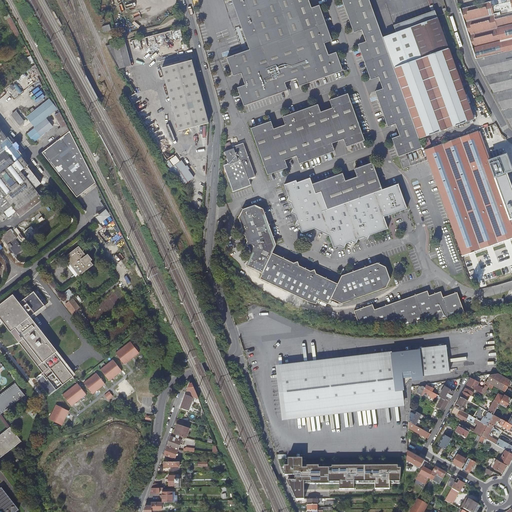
[(0,0),(0,9),(4,17),(9,15),(1,0),(0,0)]
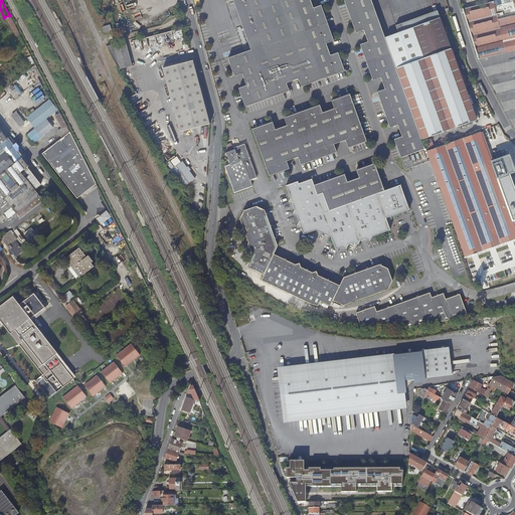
[(322,5),(318,6),(314,8),(311,0),(233,0),(235,3),(244,0),(246,0),(254,22),(243,26),(251,50),(228,58),(233,71),(235,76),(239,75),(243,73),(247,86),(243,87),(239,89),(241,94),(246,108),(290,92),(287,84),(299,80),(301,88),(346,71),(341,57),(339,52),(335,53),(331,55),(327,43),(330,42),(335,40),(333,36),(324,10),(322,5)]
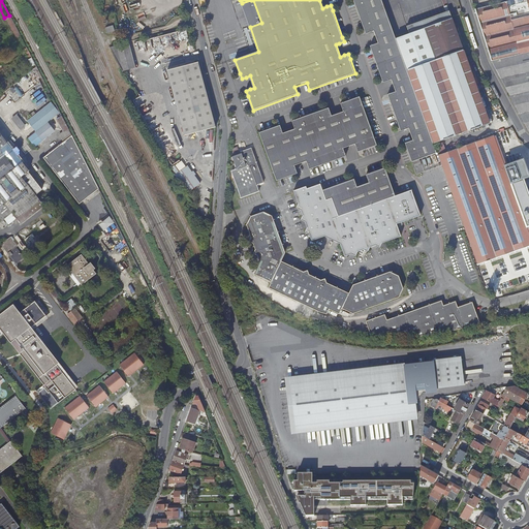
[(251,0),(242,3),(250,27),(261,23),(253,0),(251,0)]
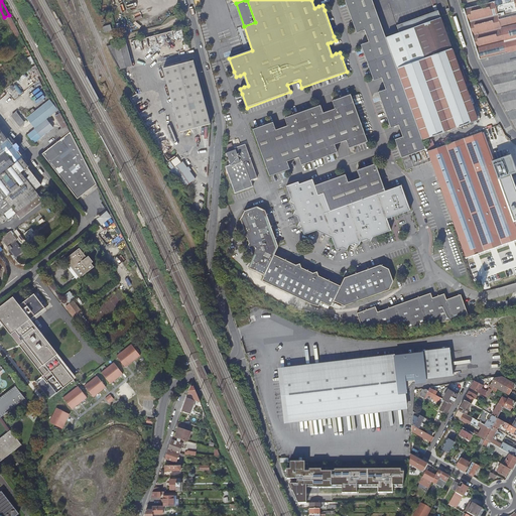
[(345,0),(357,32),(365,30),(369,41),(362,44),(374,81),(382,78),(386,90),(379,93),(391,128),(399,126),(403,137),(395,139),(403,161),(410,158),(409,155),(426,149),(373,0),(345,0)]
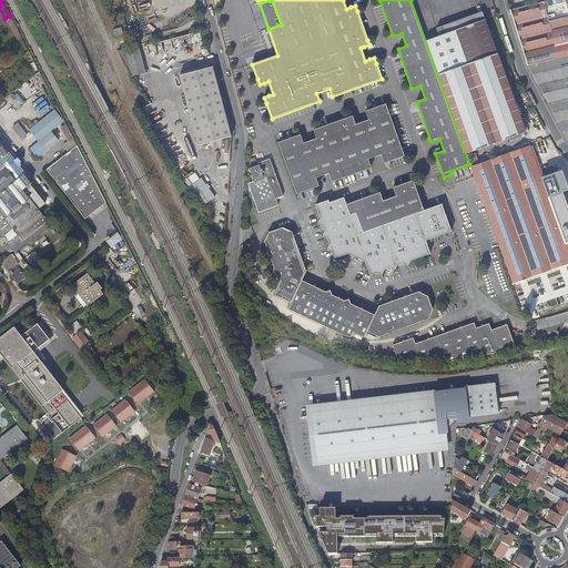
[(567,0),(547,0),(541,1),(537,2),(528,4),(510,9),(528,66),(567,56),(567,0)]
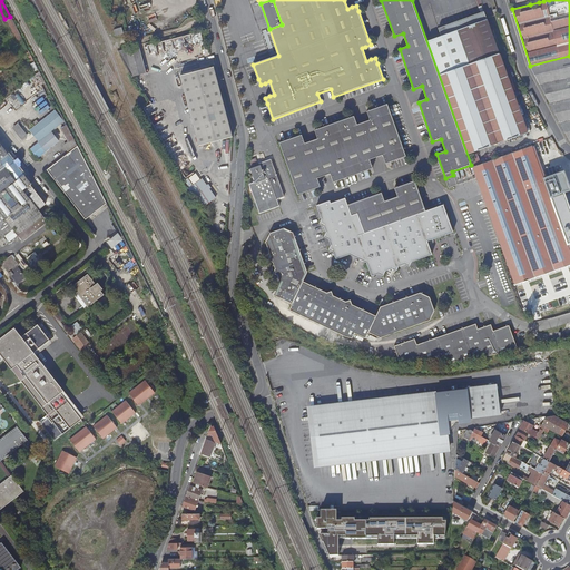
[(528,133),(484,11),(439,29),(442,38),(429,42),(469,154),(528,133)]
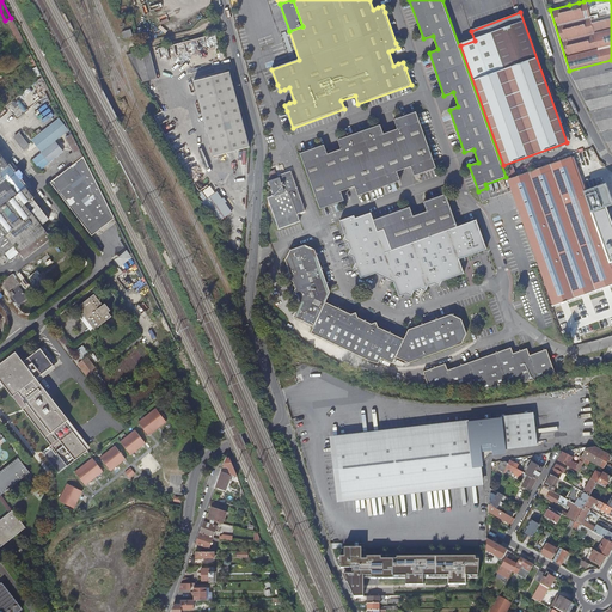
[(8,24),(17,40),(22,37),(13,22),(8,24)]
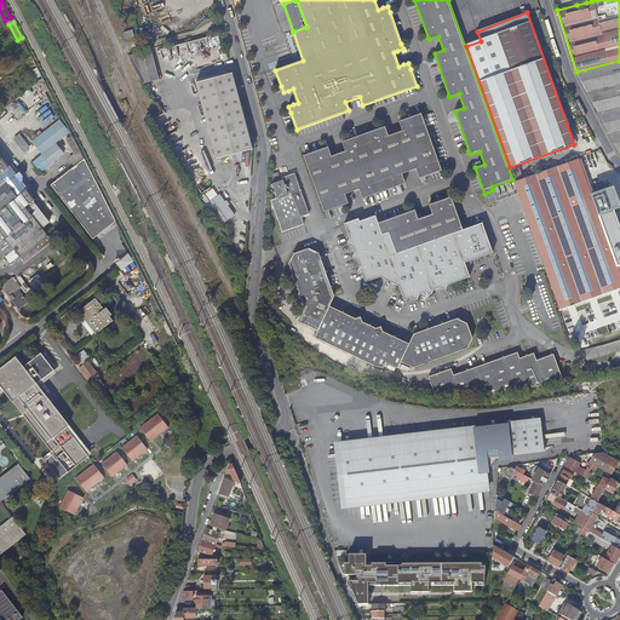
[(187,67),(199,63),(197,55),(193,40),(181,42),(187,67)]
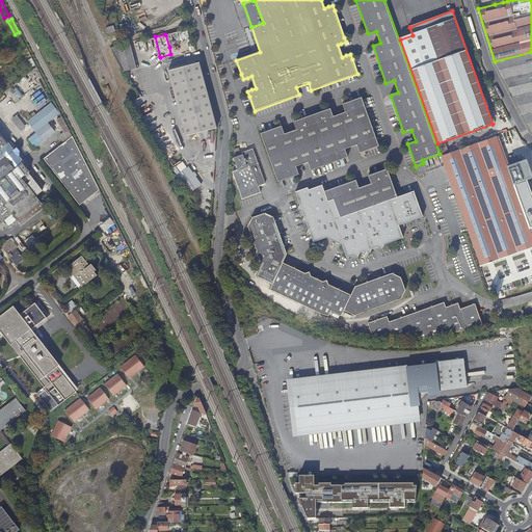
[(123,72),(127,71),(126,70),(135,68),(130,43),(111,48),(123,72)]
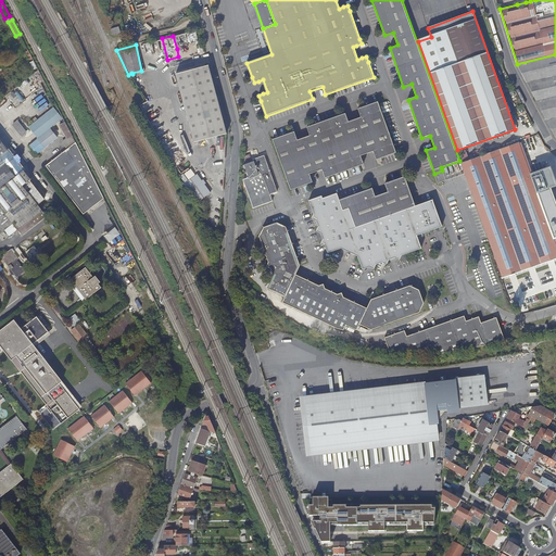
[(555,54),(517,64),(527,83),(555,75),(555,54)]
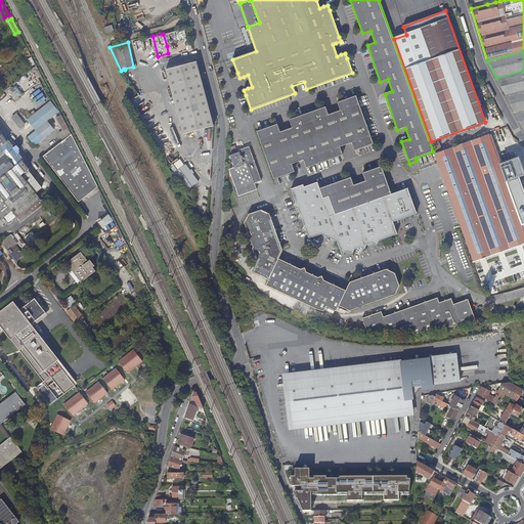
[(182,134),(214,126),(197,61),(166,70),(182,134)]
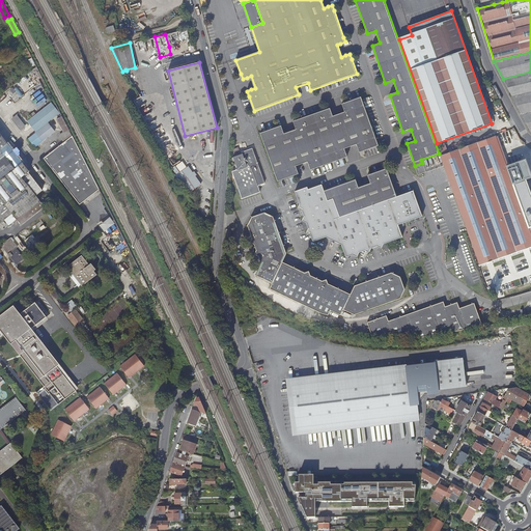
[(38,79),(42,77),(36,66),(33,68),(38,79)]
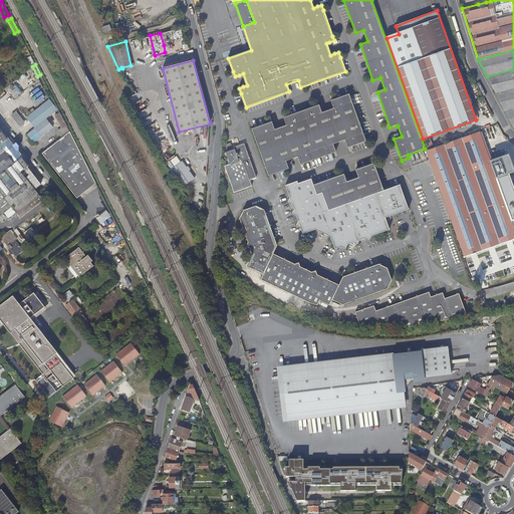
[(513,69),(487,76),(513,126),(513,69)]
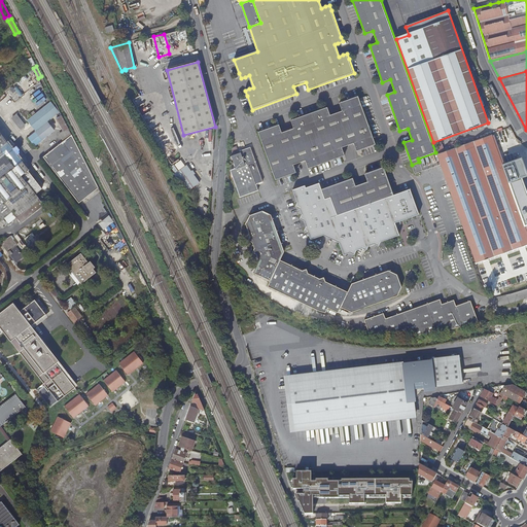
[(14,84),(7,91),(15,101),(23,94),(14,84)]
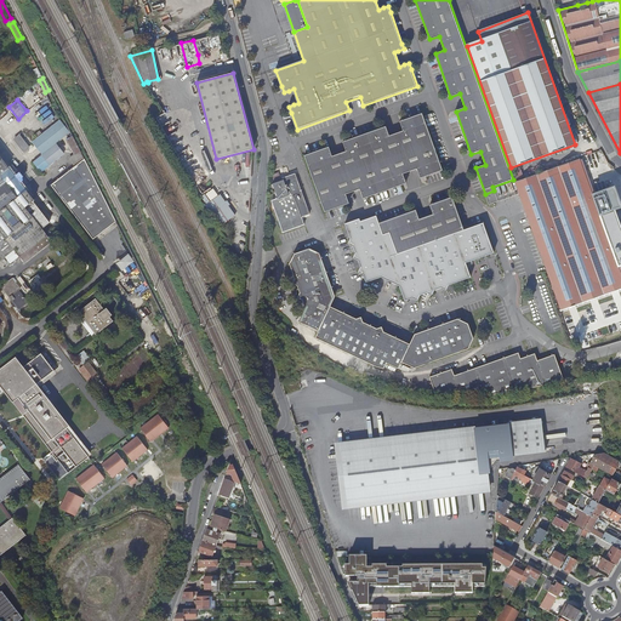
[(4,108),(0,110),(0,121),(5,127),(13,121),(4,108)]
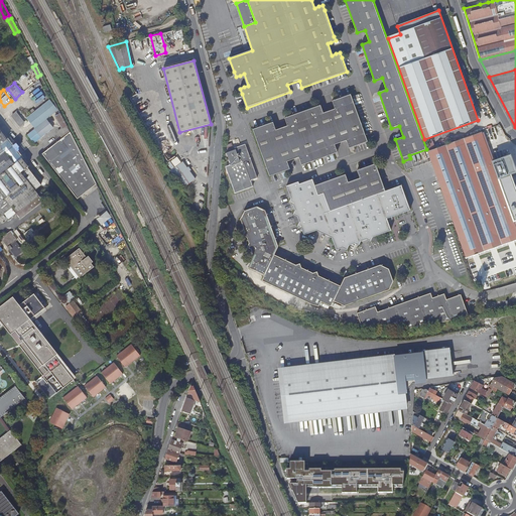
[(321,105),(285,118),(288,126),(276,130),(274,122),(254,129),(271,176),(291,169),(288,161),(299,157),(302,164),(339,152),(336,144),(347,140),(350,148),(368,141),(351,95),(333,101),(336,108),(325,113),(321,105)]
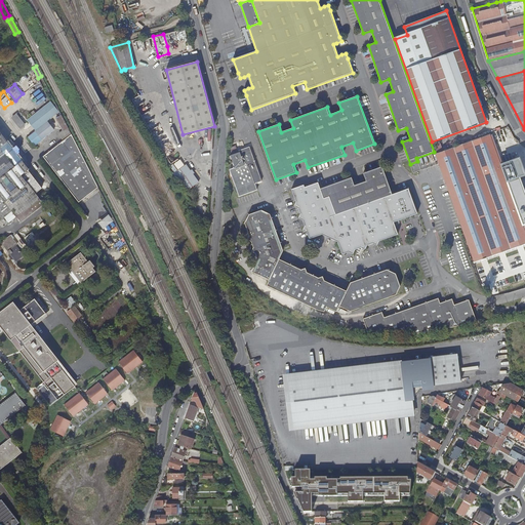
[(56,115),(50,103),(47,105),(28,120),(36,130),(28,137),(35,146),(54,130),(47,122),(56,115)]
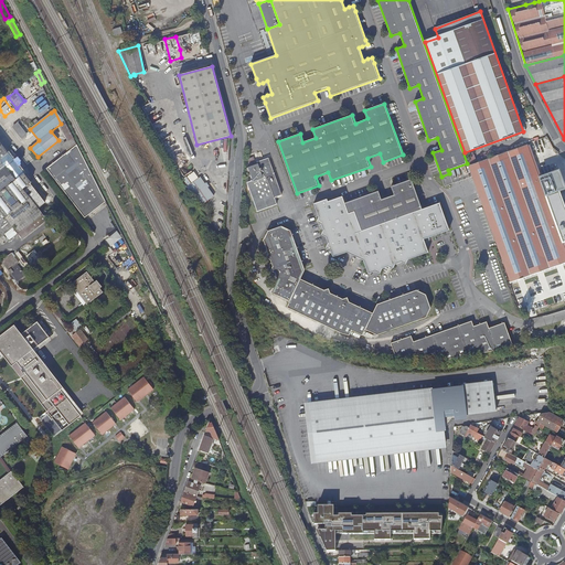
[(64,121),(54,110),(61,124),(64,121)]
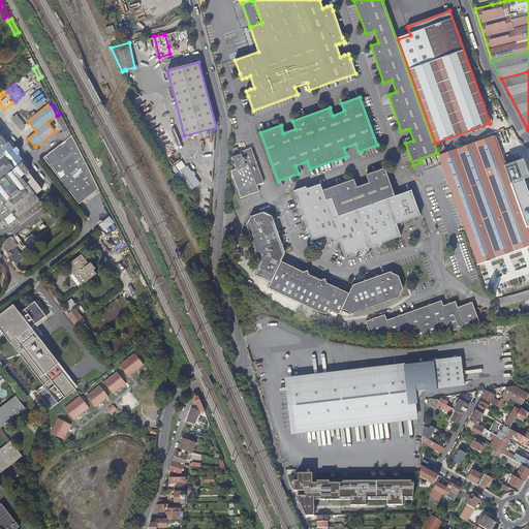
[(16,116),(11,119),(20,129),(24,126),(16,116)]
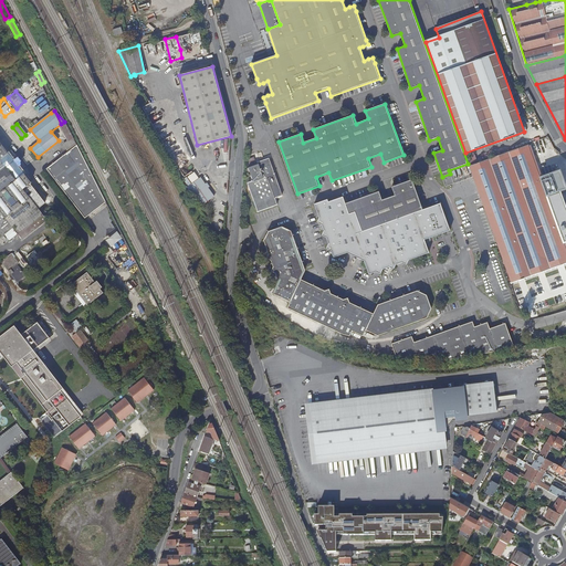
[(60,127),(67,142),(67,143),(74,139),(66,124),(60,127)]
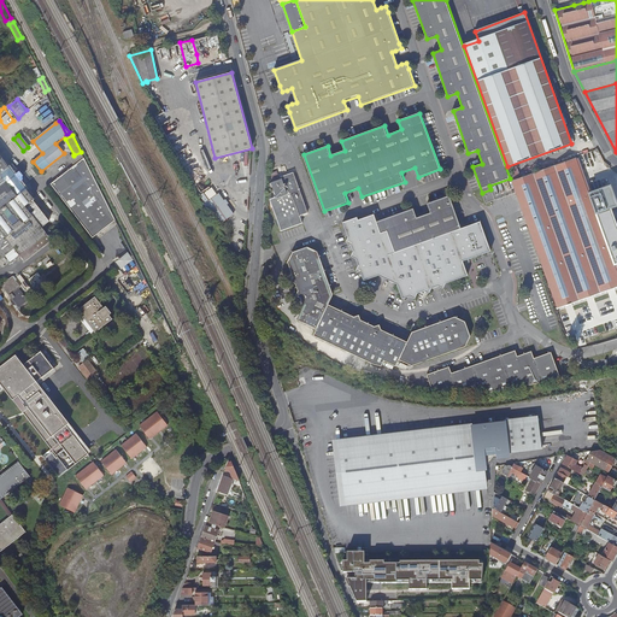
[(0,258),(1,259),(6,256),(15,248),(19,256),(25,262),(52,240),(45,231),(52,225),(37,207),(40,206),(0,154),(0,148),(3,148),(0,145),(0,258)]
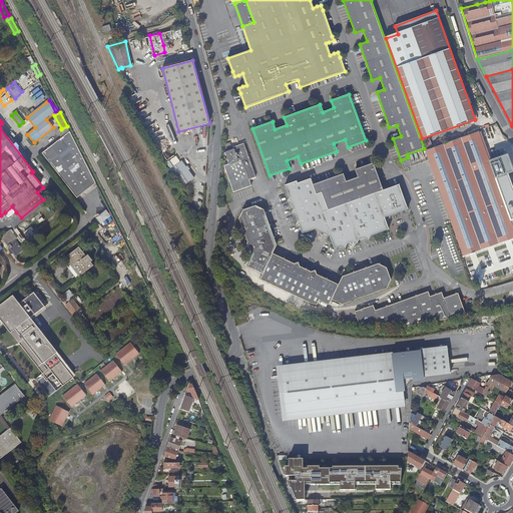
[(481,131),(488,149),(503,144),(496,125),(481,131)]
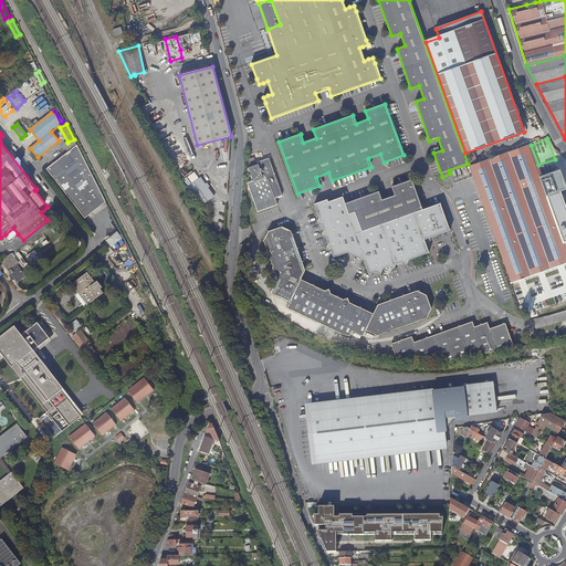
[(63,145),(69,153),(77,146),(74,139),(67,143),(67,142),(63,145)]
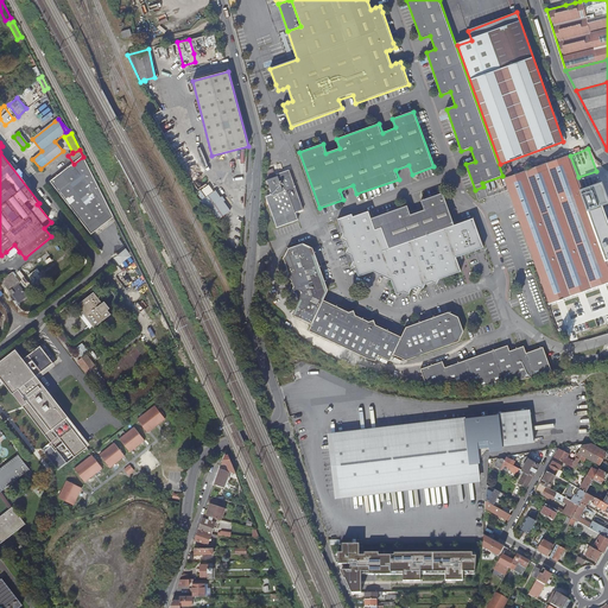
[(607,198),(602,183),(584,189),(581,190),(578,184),(568,156),(505,178),(550,304),(567,298),(578,331),(607,320),(607,266),(606,260),(607,259),(607,221),(602,204),(607,202),(607,198)]
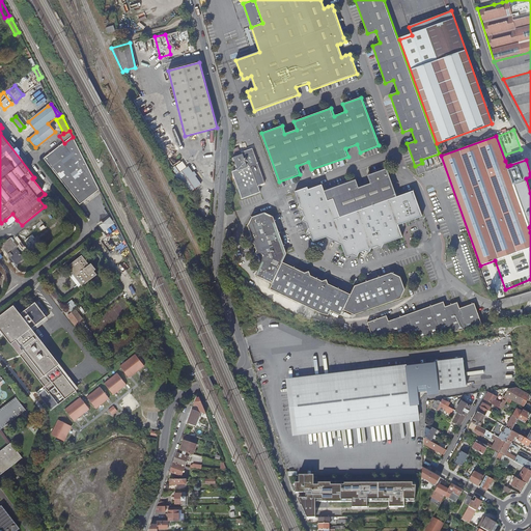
[(80,205),(100,191),(73,137),(64,143),(45,159),(80,205)]
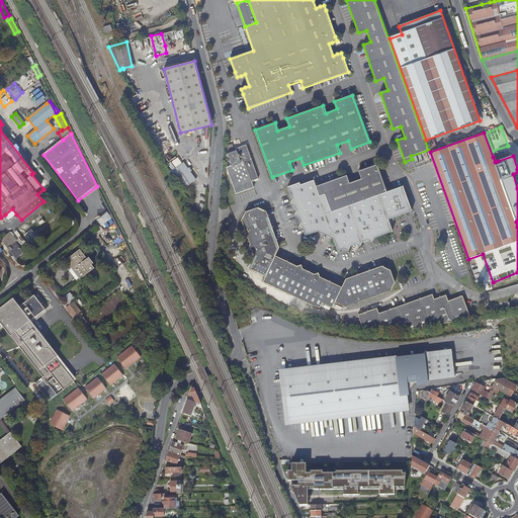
[(430,151),(437,148),(433,138),(426,141),(430,151)]
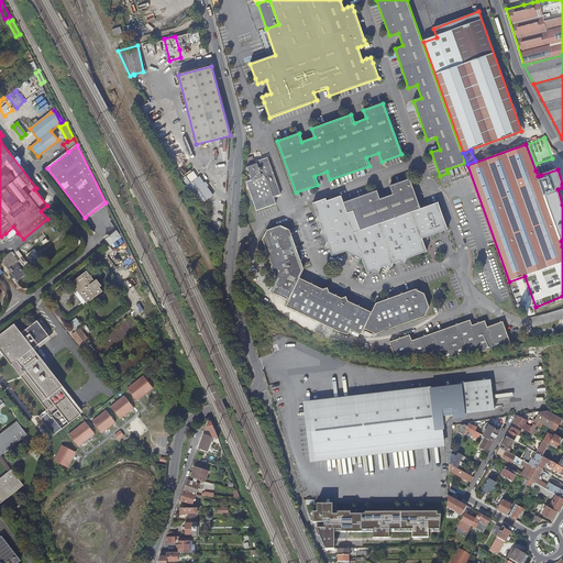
[(247,181),(257,211),(276,203),(274,197),(282,195),(268,157),(257,161),(257,163),(249,166),(253,179),(247,181)]
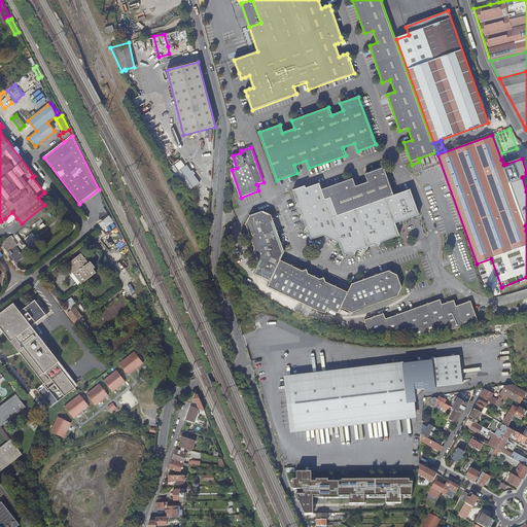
[(174,174),(187,191),(200,182),(195,174),(196,174),(194,170),(191,171),(187,165),(174,174)]
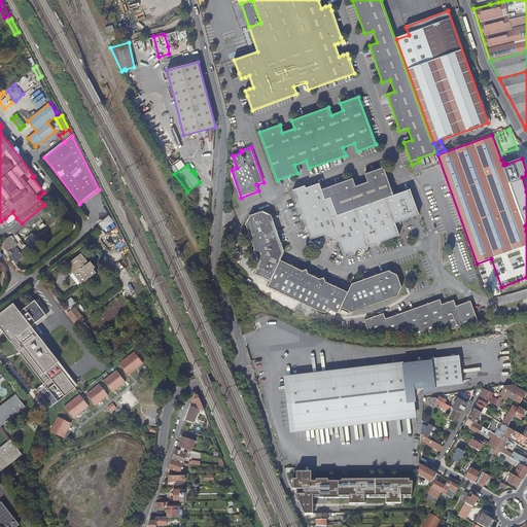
[(384,167),(365,174),(366,178),(369,181),(357,185),(355,182),(354,178),(322,188),(326,199),(331,198),(338,215),(394,196),(384,167)]
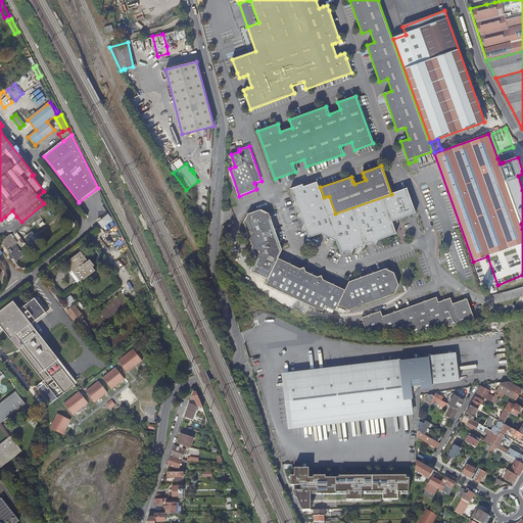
[(303,185),(292,190),(296,201),(294,205),(298,207),(300,215),(298,218),(303,221),(304,226),(303,230),(307,232),(310,238),(323,233),(338,240),(342,252),(349,250),(352,252),(354,248),(361,246),(365,248),(367,244),(373,242),(377,243),(379,240),(397,233),(393,221),(417,212),(408,188),(391,194),(335,214),(329,196),(324,197),(320,187),(318,182),(304,187),(303,185)]
